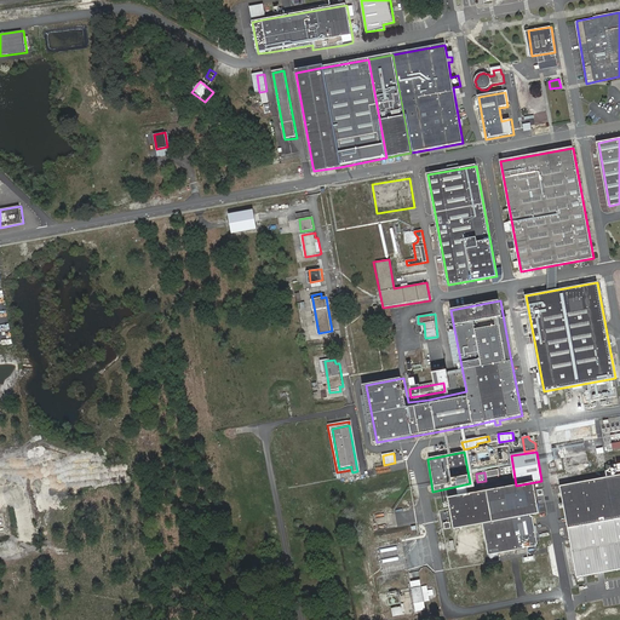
[(619,474),(561,486),(569,526),(619,515),(619,474)]
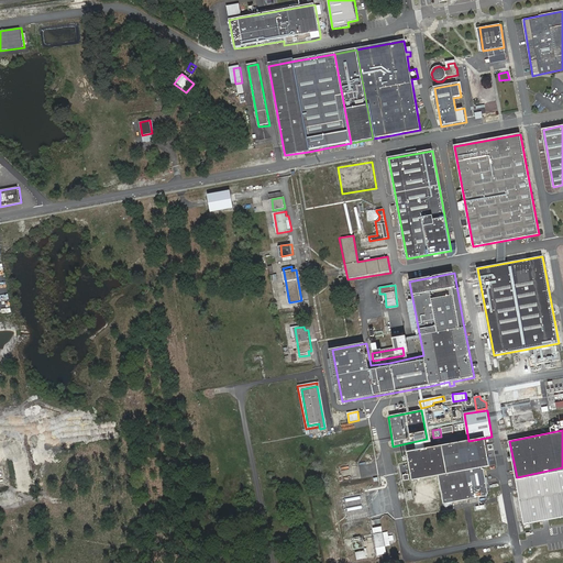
[(492,467),(486,441),(409,457),(415,484),(439,478),(445,506),(489,496),(484,468),(492,467)]
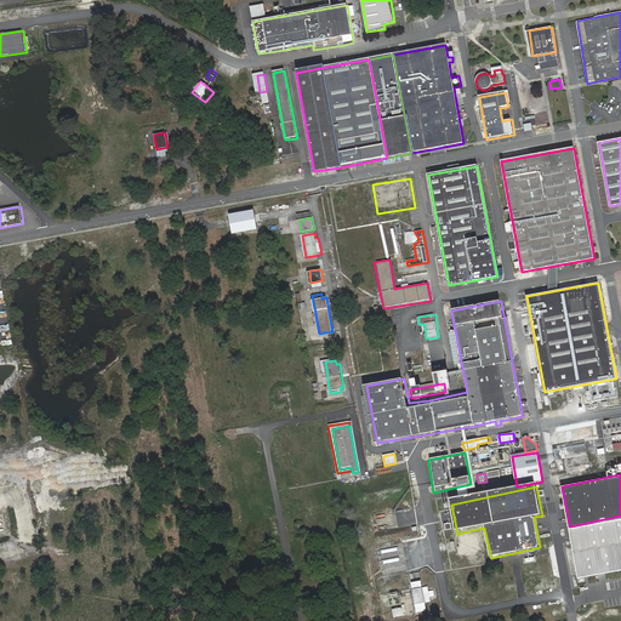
[(422,588),(412,591),(415,604),(425,603),(422,588)]
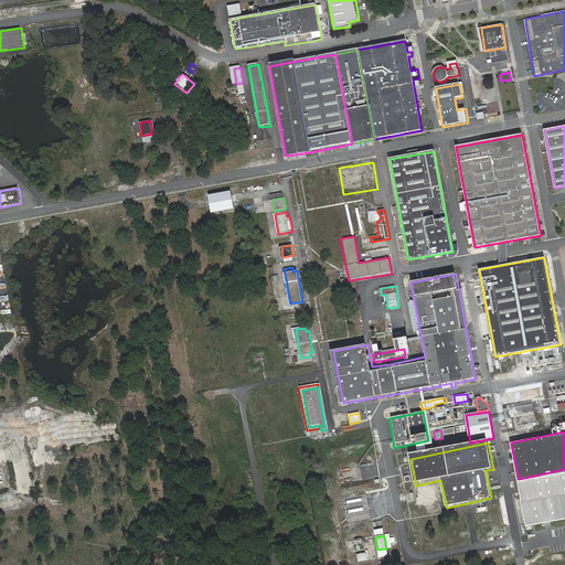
[(359,562),(369,561),(368,553),(358,554),(359,562)]
